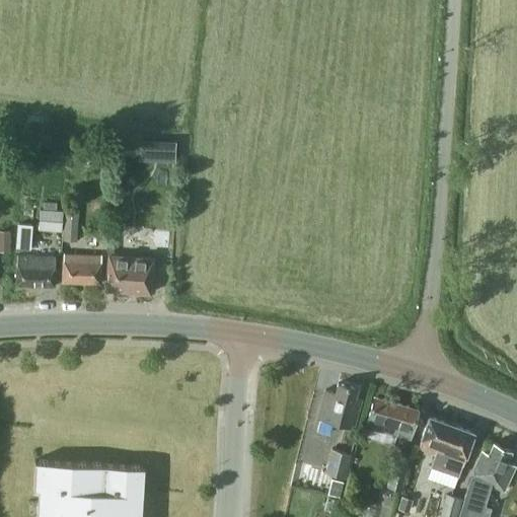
[(38,148),(54,148),(54,139),(38,139),(38,148)]
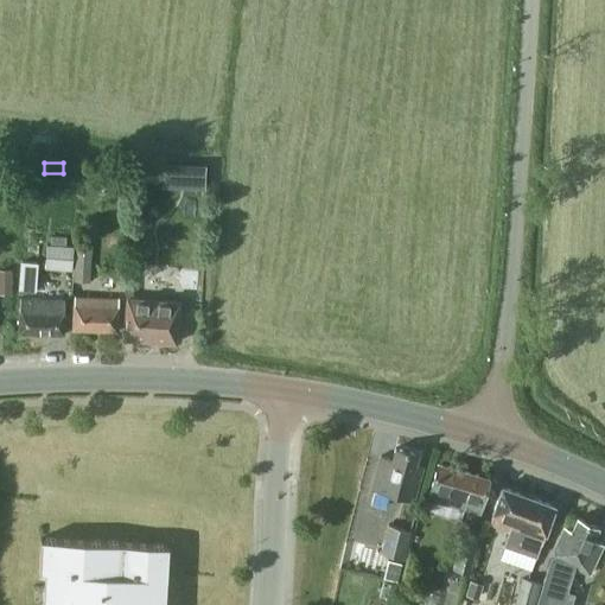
[(94,246),(78,244),(76,281),(91,282),(94,246)]
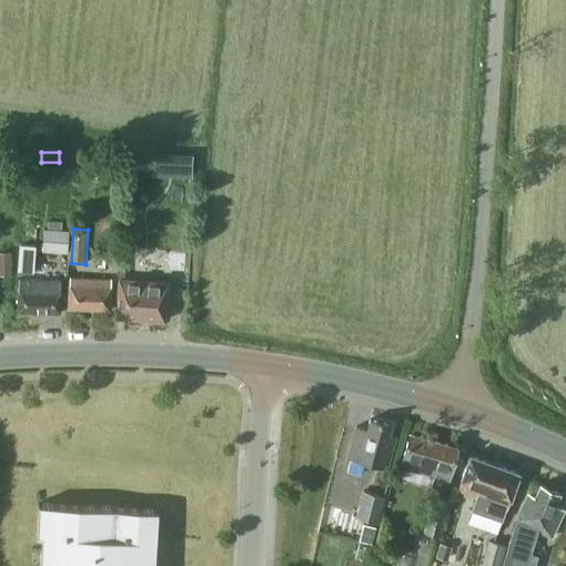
[(43,252),(69,254),(70,232),(44,230),(43,252)]
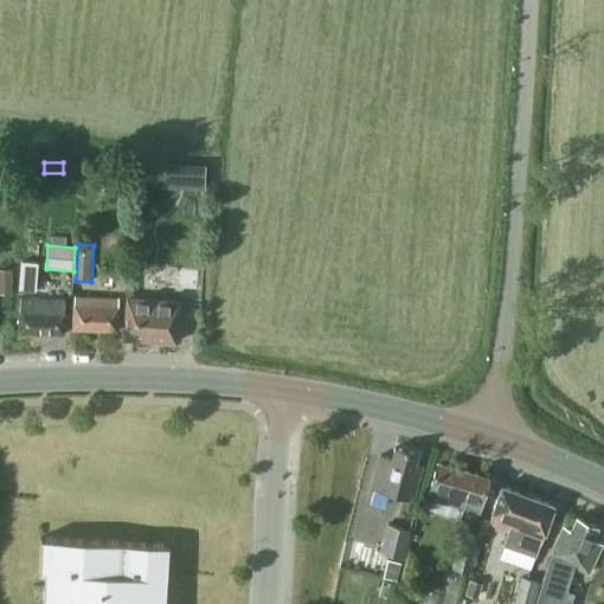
[(0,270),(0,294),(13,295),(14,270),(0,270)]
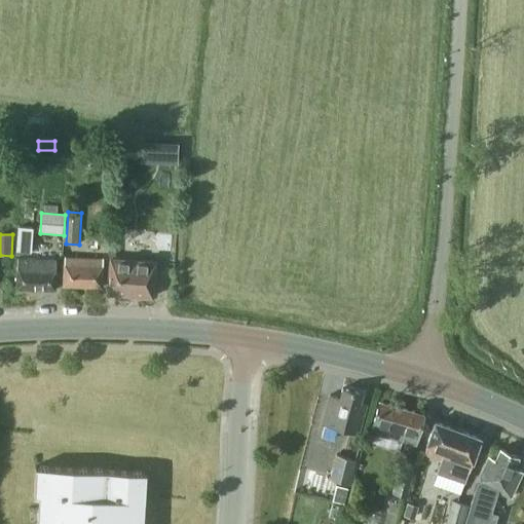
[(103,288),(104,260),(66,259),(65,286),(103,288)]
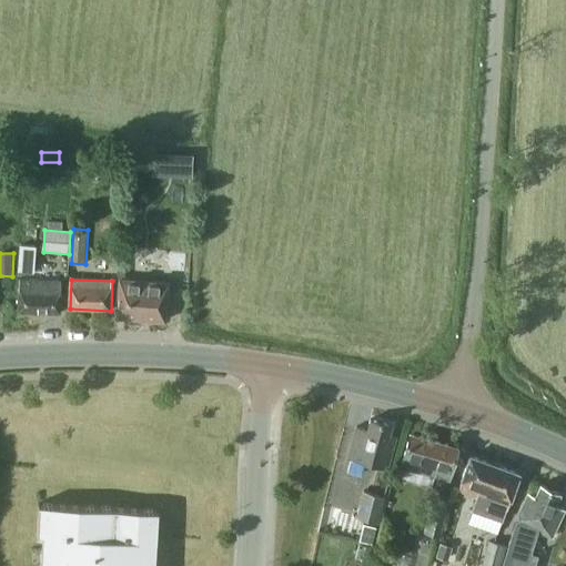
[(118,319),(167,322),(169,284),(120,280),(118,319)]
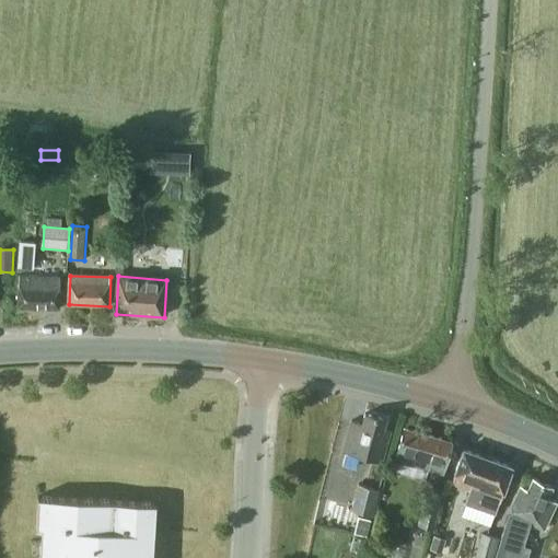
[(19,309),(59,310),(60,278),(20,277),(19,309)]
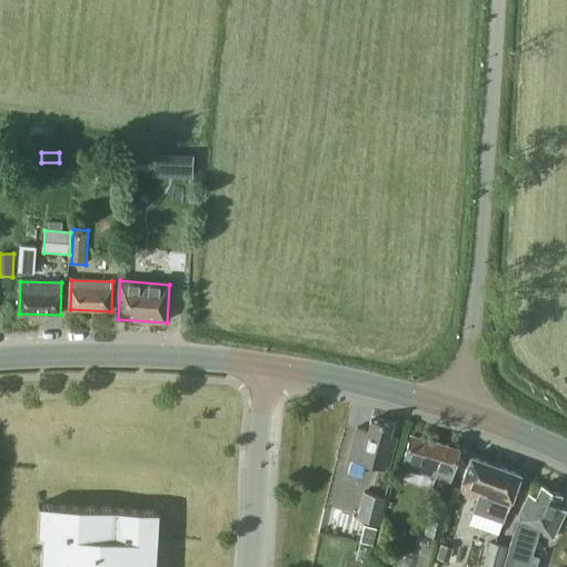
[(389,471),(397,439),(390,437),(393,427),(372,421),(369,431),(358,429),(350,461),(389,471)]
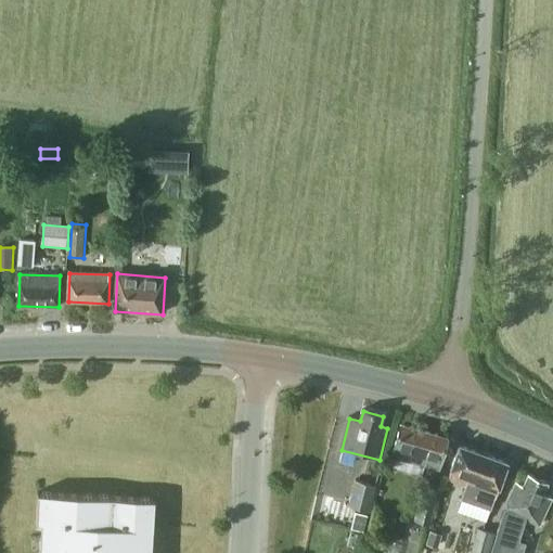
[(439,471),(448,438),(401,425),(393,458),(439,471)]
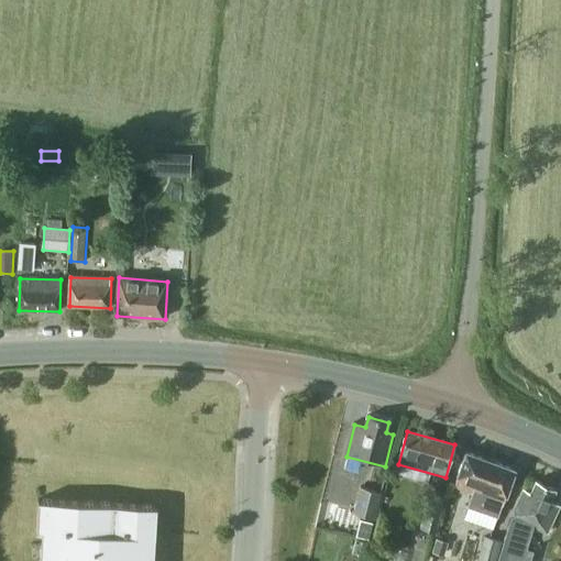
[(454,487),(473,494),(468,507),(499,518),(516,471),(466,453),(454,487)]
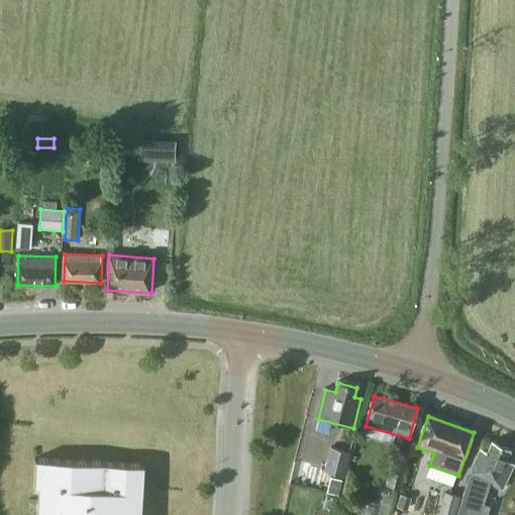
[(488,514),(490,507),(484,506),(491,485),(503,490),(514,467),(514,465),(506,460),(511,450),(493,442),(488,452),(482,450),(471,475),(471,476),(459,514),(488,514)]
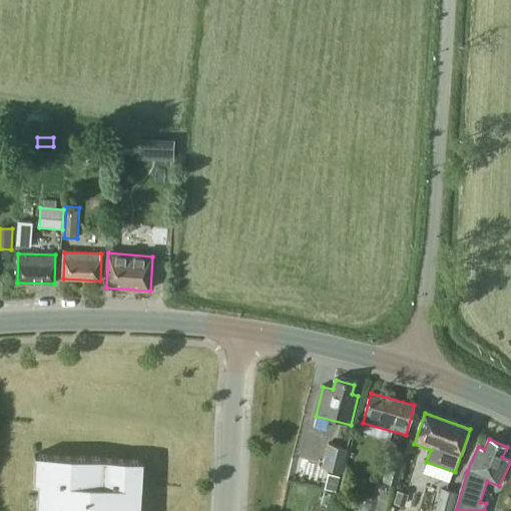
[(342,473),(348,449),(330,444),(323,468),(342,473)]
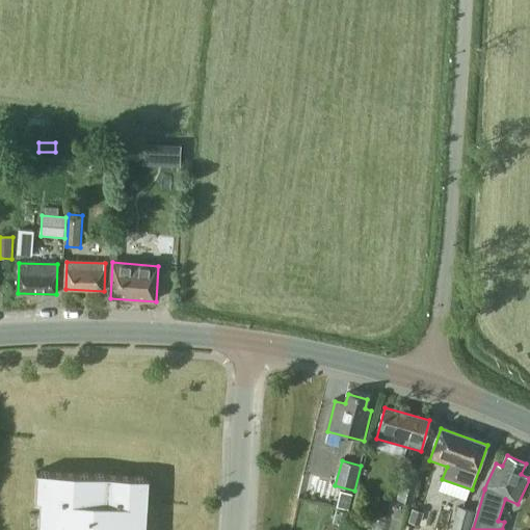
[(413,503),(421,471),(406,467),(398,500),(413,503)]
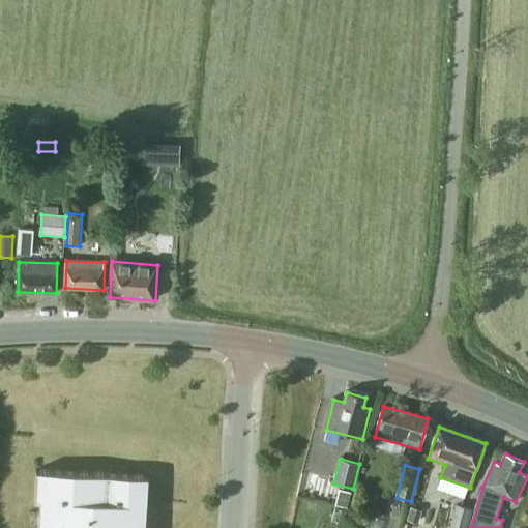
[(145,527),(148,477),(36,471),(35,500),(39,501),(37,527),(145,527)]
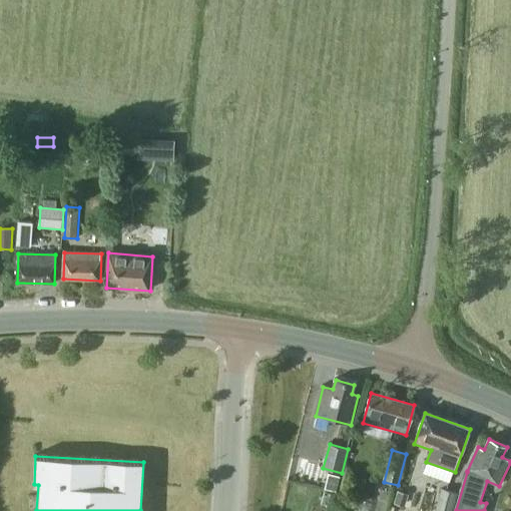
[(341,477),(329,474),(325,490),(337,493),(341,477)]
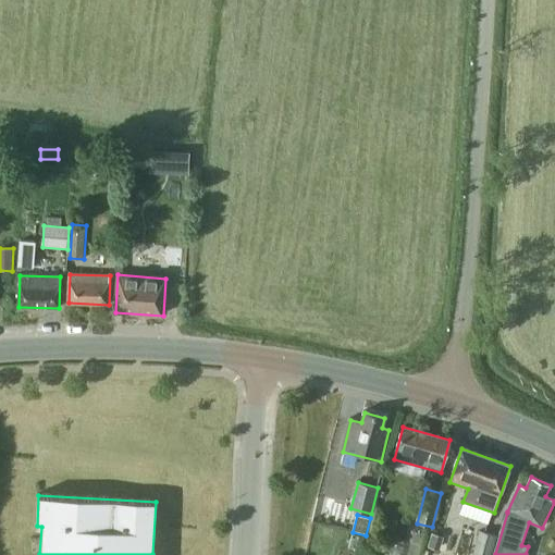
[(492,554),(497,535),(480,531),(475,554),(492,554)]
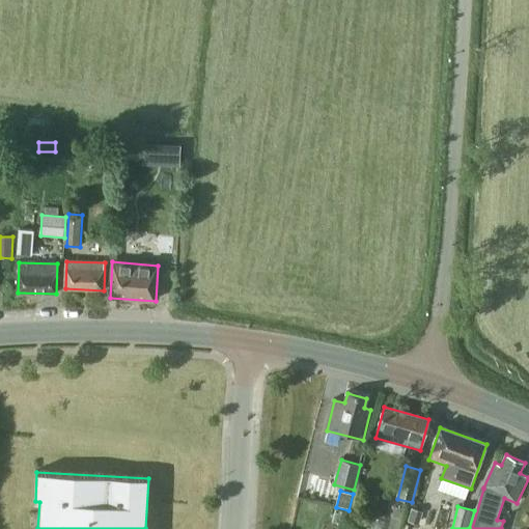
[(412,509),(409,522),(420,525),(423,512),(412,509)]
